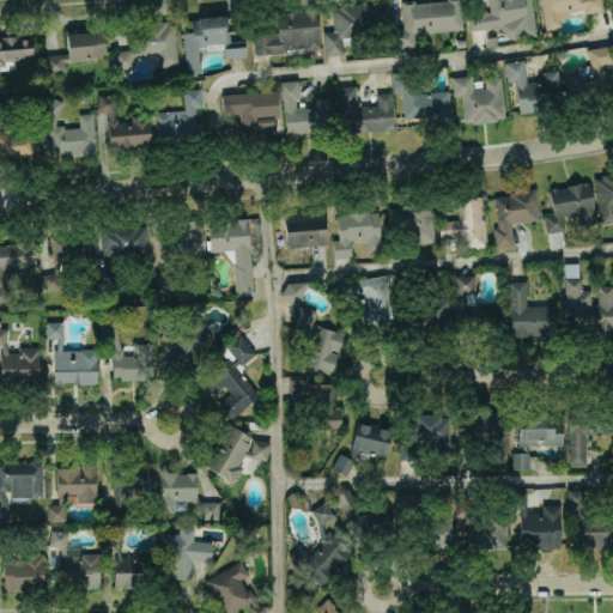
[(378,1),(382,35),(341,38),(343,53),(325,54),(322,31),(334,30),(332,6),(339,6),(339,4),(371,0),(371,2),(378,1)]
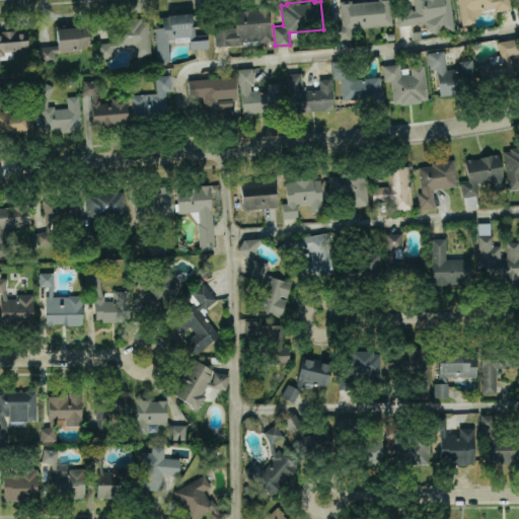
[(389,0),(391,23),(350,27),(351,39),(334,40),(332,24),(341,23),(339,0),(351,0),(351,1),(364,0),(389,0)]
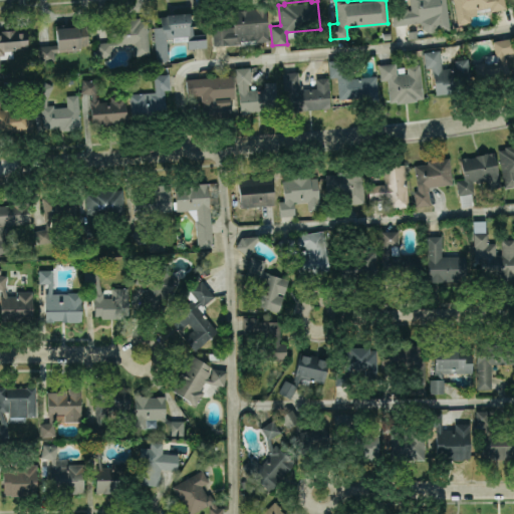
[(444,0),(449,28),(428,31),(424,29),(421,24),(420,21),(393,25),(391,9),(407,7),(407,10),(411,9),(409,0),(444,0)]
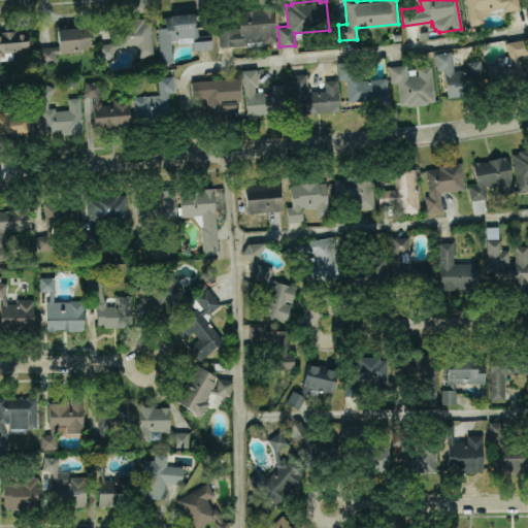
[(519,7),(517,0),(463,0),(469,25),(483,23),(482,17),(489,14),(489,12),(503,9),(503,10),(519,7)]
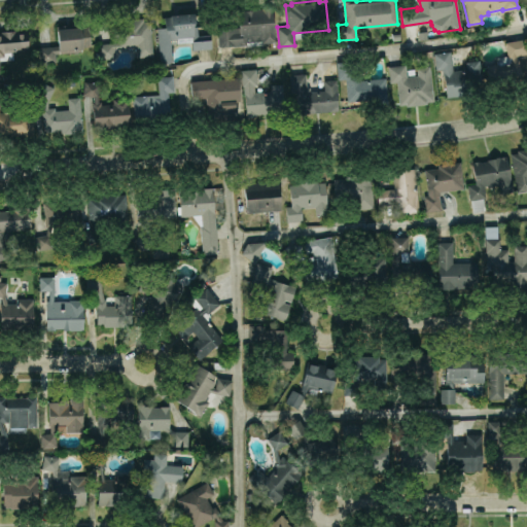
[(271,6),(275,40),(261,42),(261,39),(246,41),(246,44),(232,45),(232,44),(219,45),(217,28),(238,26),(236,10),(271,6)]
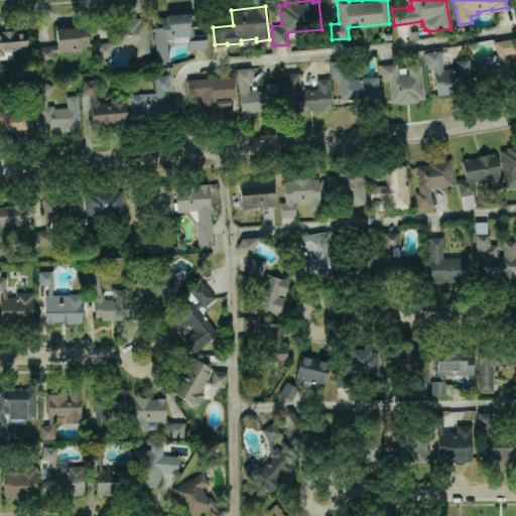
[(188,10),(189,24),(192,24),(192,33),(205,32),(207,46),(188,48),(186,34),(172,36),(173,41),(166,42),(168,61),(156,62),(153,26),(155,26),(154,16),(166,15),(165,12),(188,10)]
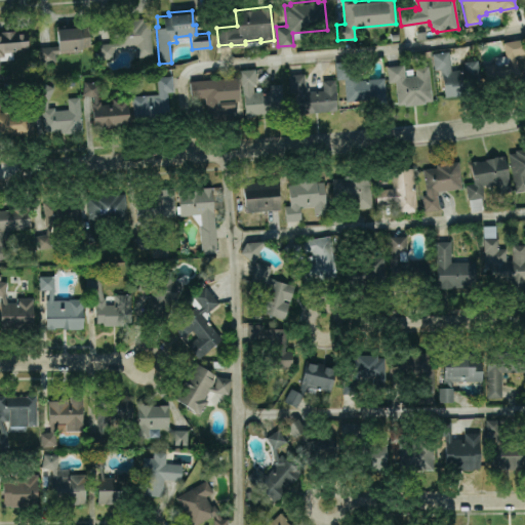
[(149,19),(153,55),(134,57),(133,46),(111,48),(111,57),(98,58),(96,43),(116,41),(114,23),(122,23),(122,18),(143,16),(143,21),(149,19)]
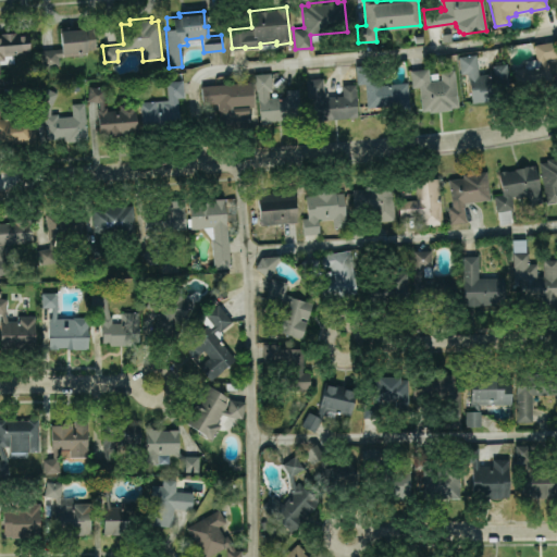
[(95,48),(93,27),(84,28),(84,26),(59,28),(61,47),(40,49),(41,72),(50,71),(50,65),(59,65),(58,58),(86,56),(86,49),(95,48)]
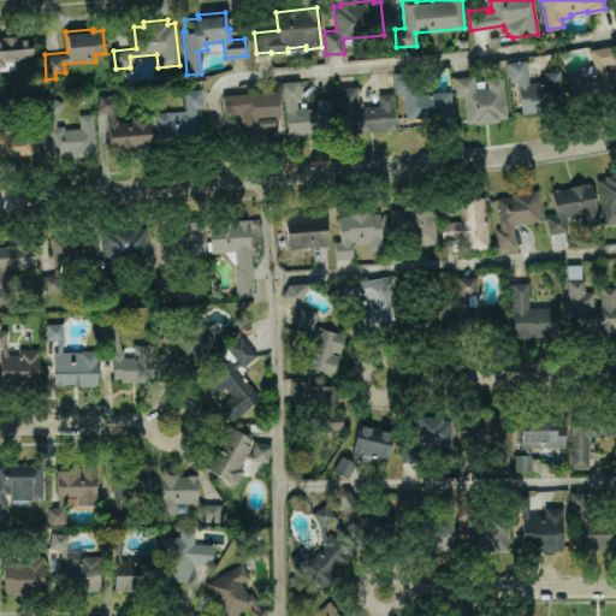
[(31,37),(33,59),(15,60),(16,69),(0,69),(0,83),(1,92),(0,92),(0,36),(16,35),(17,37),(25,36),(25,39),(31,37)]
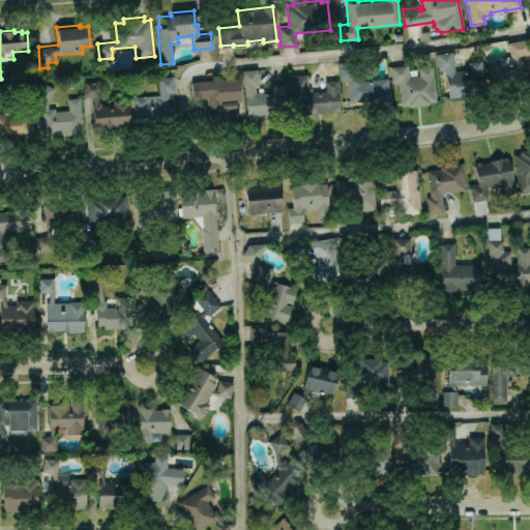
[(420,31),(429,30),(429,38),(421,39),(420,31)]
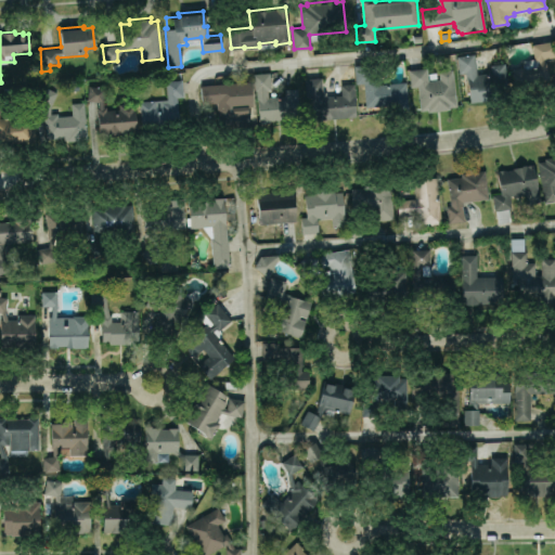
[(412,35),(420,35),(421,42),(413,43),(412,35)]
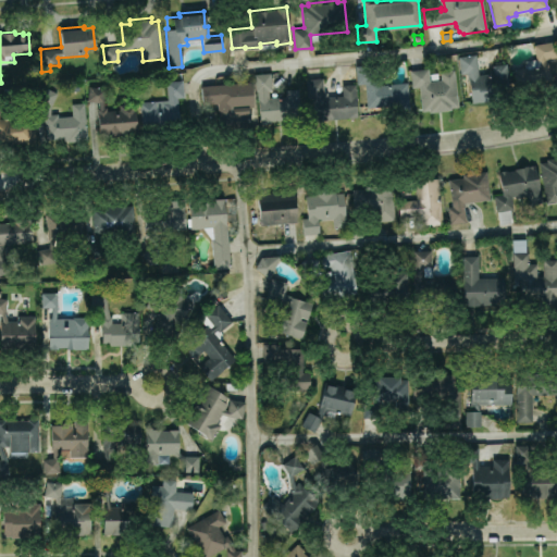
[(533,44),(554,39),(556,56),(545,58),(546,61),(547,61),(554,93),(517,100),(511,75),(541,69),(539,59),(536,59),(533,44)]
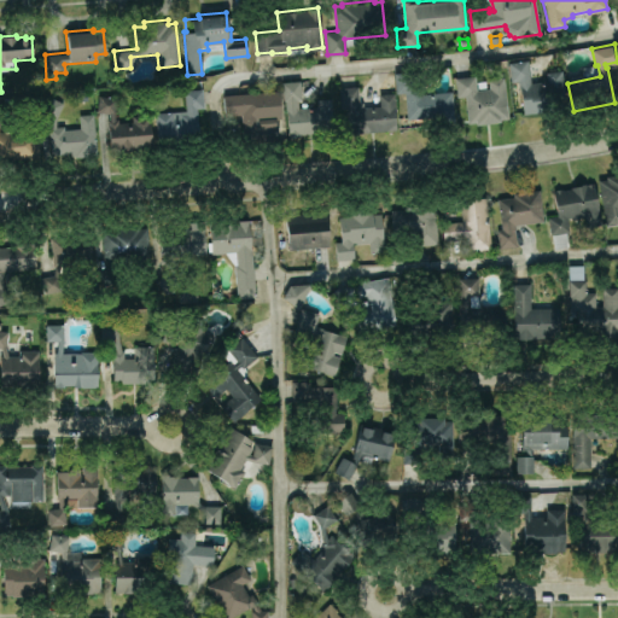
[(507,62),(509,81),(517,80),(520,112),(566,108),(561,70),(546,71),(547,80),(530,82),(528,59),(507,62)]
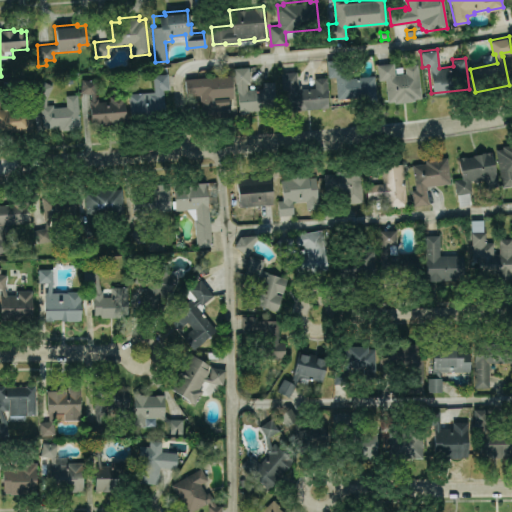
[(376,100),(374,74),(349,77),(347,57),(326,59),(328,76),(335,75),(337,103),(376,100)]
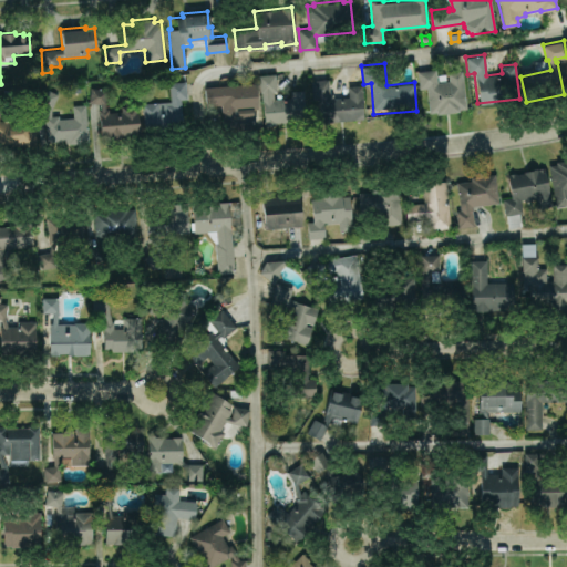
[(418,71),(419,88),(425,86),(429,112),(437,111),(437,112),(459,110),(459,109),(465,107),(461,70),(447,72),(449,80),(436,82),(435,69),(418,71)]
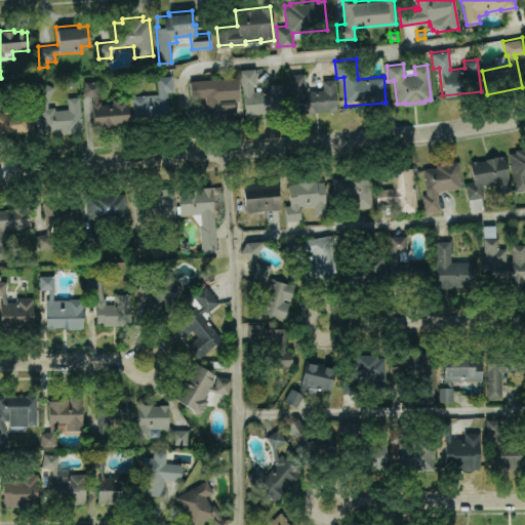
[(238,69),(240,85),(242,85),(245,116),(255,115),(254,113),(273,111),(273,113),(284,112),(281,81),(269,82),(269,89),(252,91),(252,84),(256,84),(254,68),(238,69)]
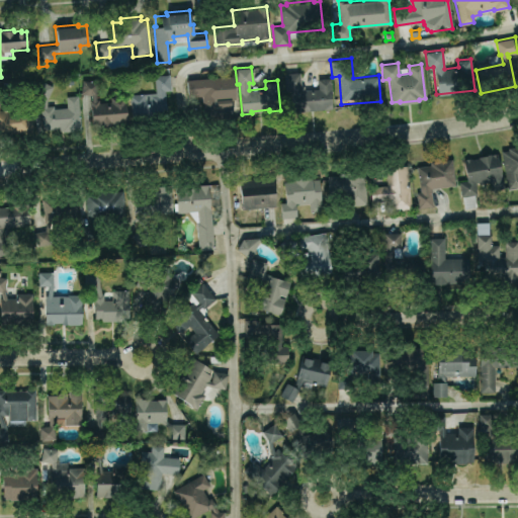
[(283,72),(284,90),(290,89),(292,110),(333,107),(330,76),(318,77),(319,87),(304,88),(304,84),(300,84),(299,70),(283,72)]
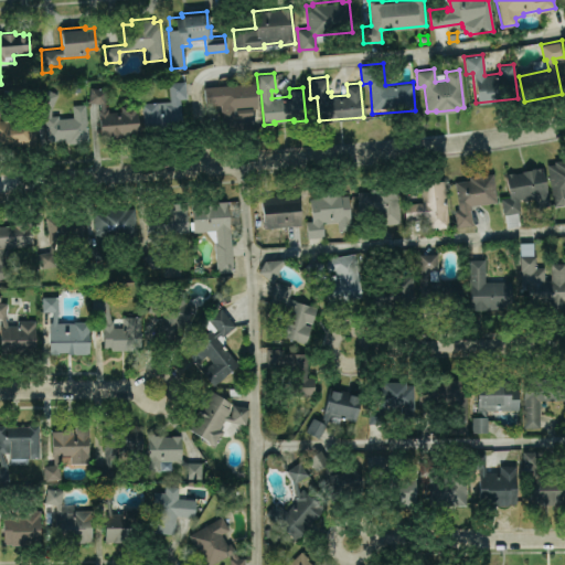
[(184,81),(187,98),(179,98),(182,130),(142,134),(140,103),(169,100),(168,82),(184,81)]
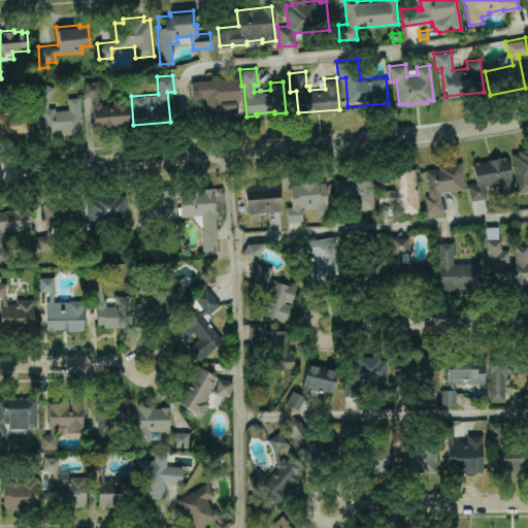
[(237,76),(190,80),(192,99),(205,98),(208,122),(237,119),(235,98),(239,98),(237,76)]
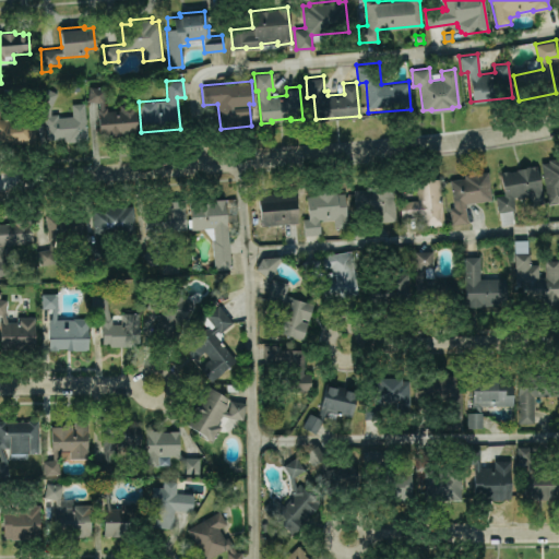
[(43,85),(57,93),(51,106),(50,114),(58,114),(58,117),(72,116),(71,103),(84,102),(87,140),(64,142),(63,138),(46,140),(44,115),(47,115),(48,105),(36,99),(43,85)]
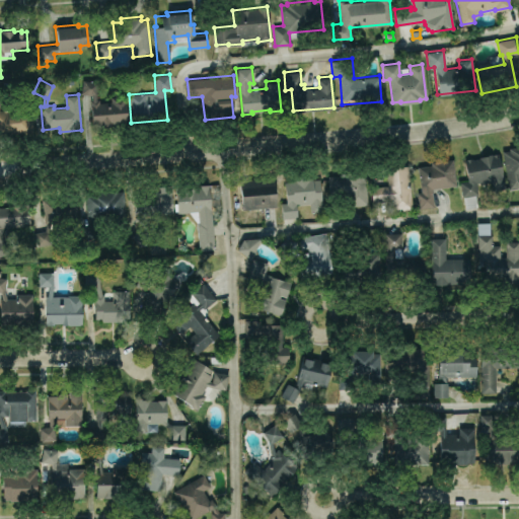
[(82,79),(81,93),(91,94),(92,99),(90,99),(92,128),(113,126),(113,124),(127,123),(125,95),(110,96),(110,101),(99,102),(98,98),(96,99),(96,94),(98,82),(82,79)]
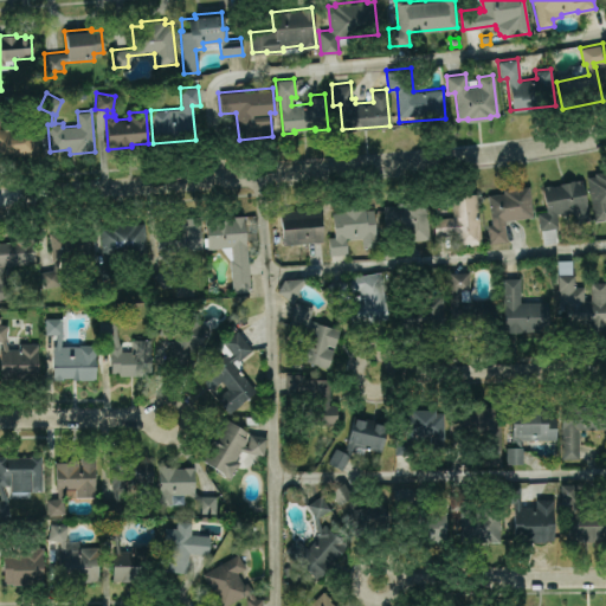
[(0,101),(0,161),(39,158),(36,126),(0,128),(0,123),(5,103),(0,101)]
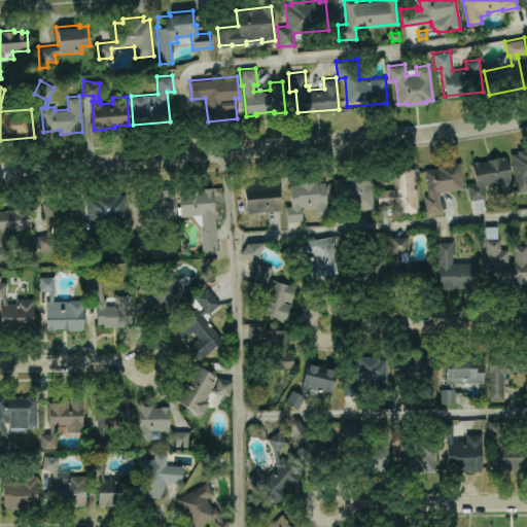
[(526,189),(517,191),(510,153),(517,151),(516,149),(526,147),(526,189)]
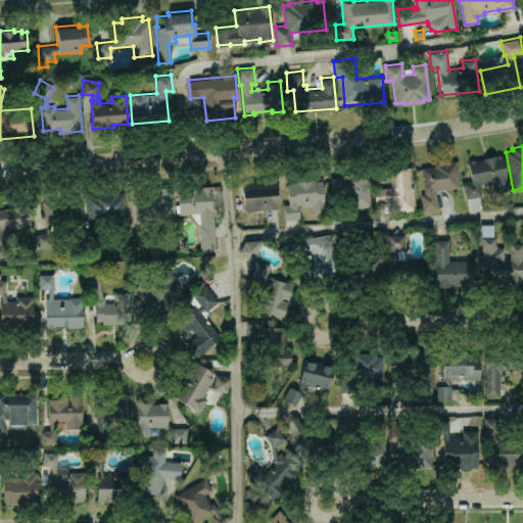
[(503,154),(483,157),(483,158),(476,160),(476,158),(468,159),(471,182),(463,184),(468,208),(480,206),(478,195),(481,195),(479,183),(493,181),(496,192),(509,189),(503,154)]
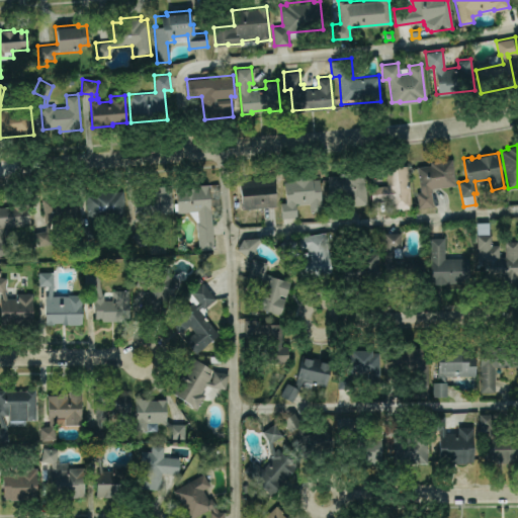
[(451,157),(430,161),(430,164),(416,166),(420,190),(415,191),(418,208),(434,206),(431,188),(455,184),(451,157)]
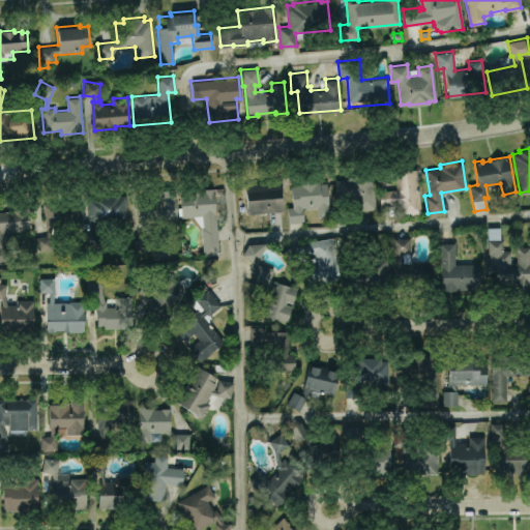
[(416,168),(421,213),(401,215),(400,205),(380,207),(378,190),(395,188),(393,170),(416,168)]
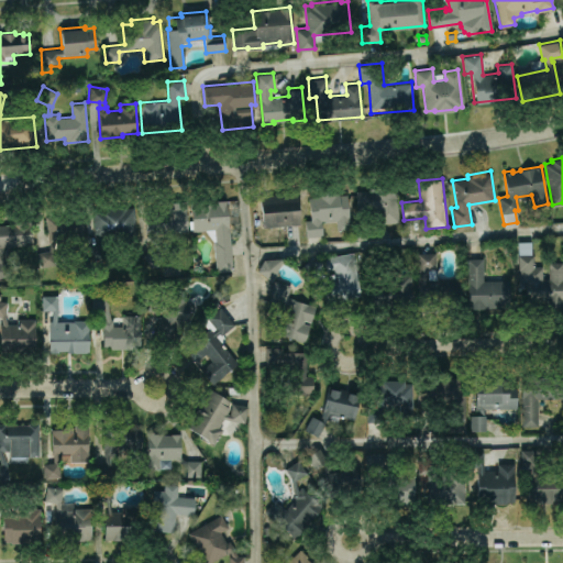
[(395,185),(399,222),(376,224),(375,216),(367,217),(370,238),(354,239),(350,194),(355,194),(355,190),(371,189),(371,187),(395,185)]
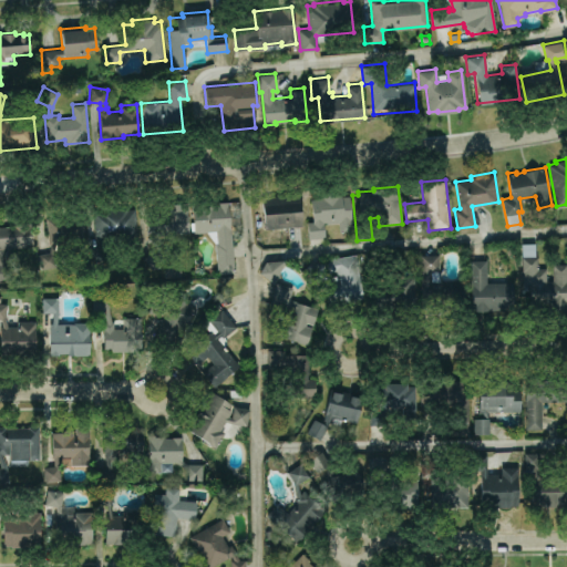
[(350,195),(353,232),(339,233),(339,222),(323,224),(325,237),(309,238),(307,222),(312,222),(310,198),(318,197),(318,193),(340,191),(340,195),(350,195)]
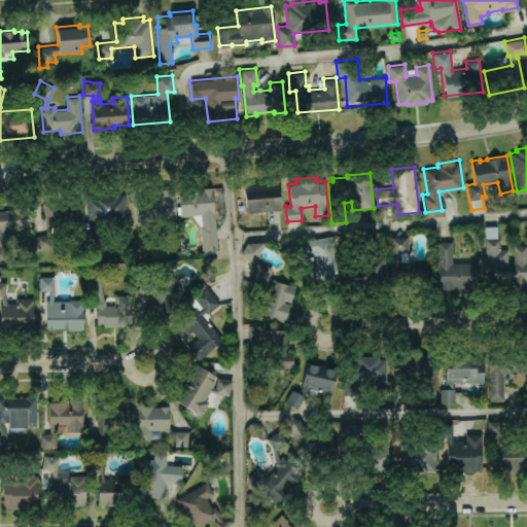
[(278,179),(243,182),(244,199),(237,200),(238,208),(245,208),(246,212),(281,208),(278,179)]
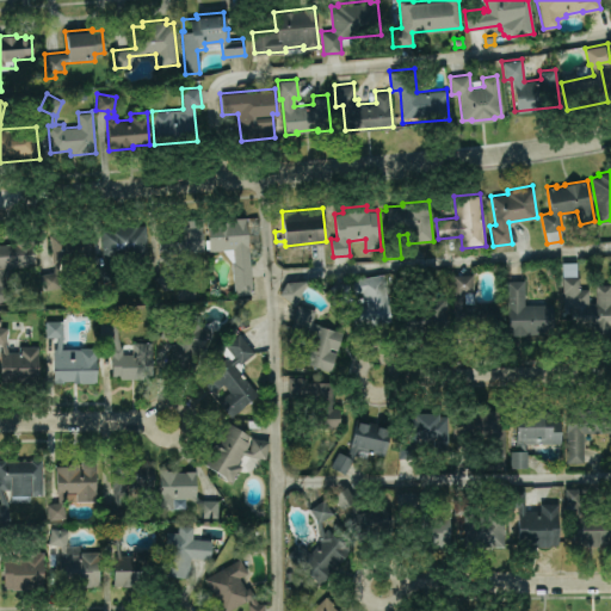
[(207,220),(209,252),(223,250),(232,261),(234,295),(253,292),(248,242),(258,241),(257,217),(246,217),(245,216),(235,217),(235,218),(227,220),(227,217),(207,220)]
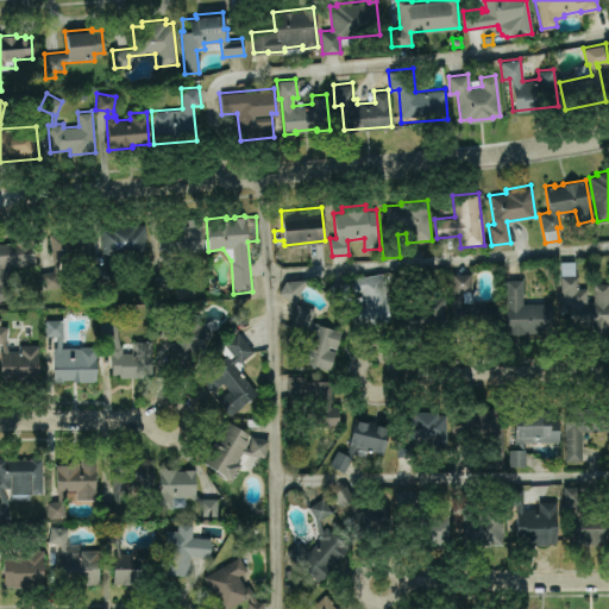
[(200,218),(202,250),(179,252),(180,258),(169,258),(182,280),(162,292),(152,276),(169,267),(164,258),(158,259),(156,230),(182,227),(181,219),(200,218)]
